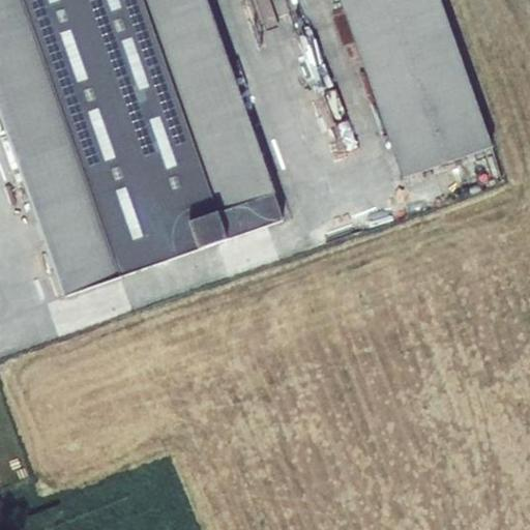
[(22,0),(0,0),(0,116),(63,297),(121,276),(22,0)]
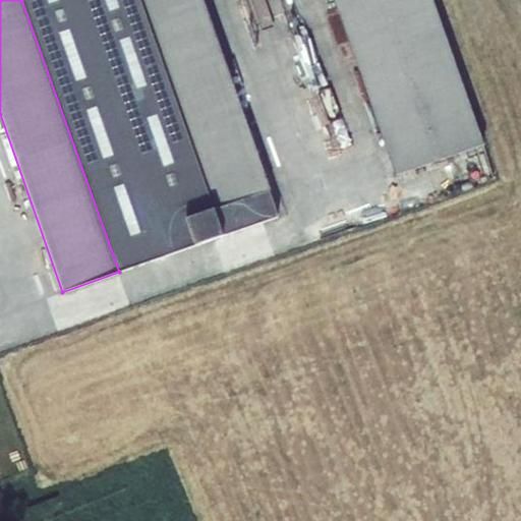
[(21,0),(119,272),(222,235),(139,0),(21,0)]
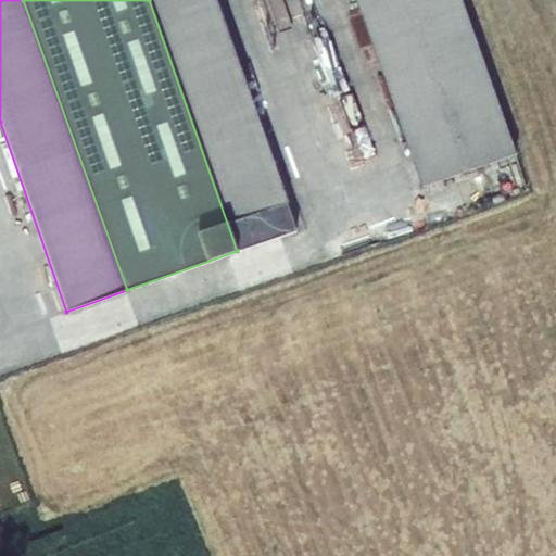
[(149,0),(237,251),(295,231),(216,0),(149,0)]
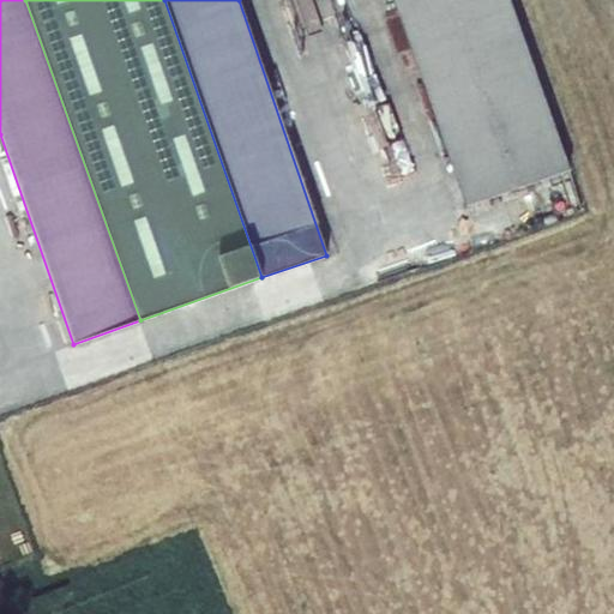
[(395,0),(468,206),(570,170),(510,0),(395,0)]
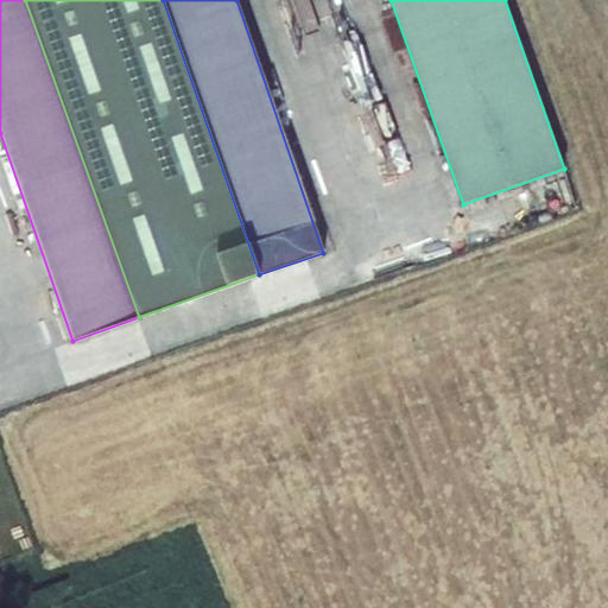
[(570,178),(561,182),(568,209),(578,206),(570,178)]
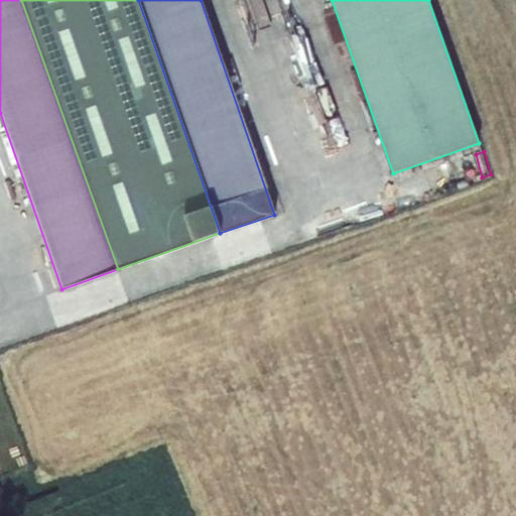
[(0,484),(0,515),(12,515),(0,484)]
